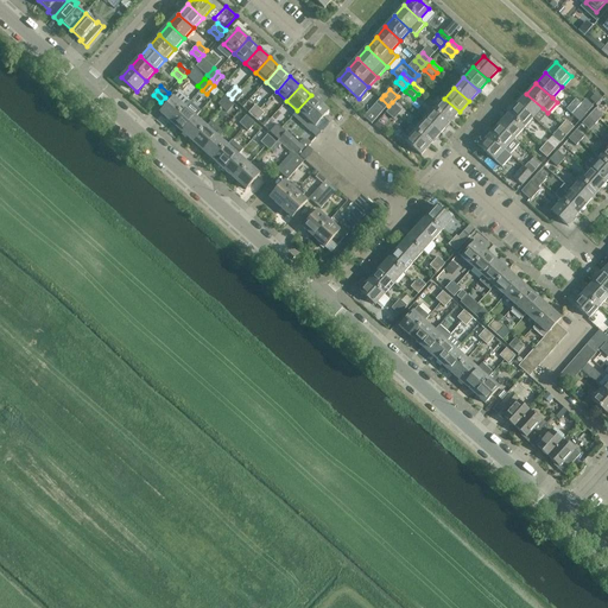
[(239,90),(232,99),(236,102),(244,95),(239,90)]
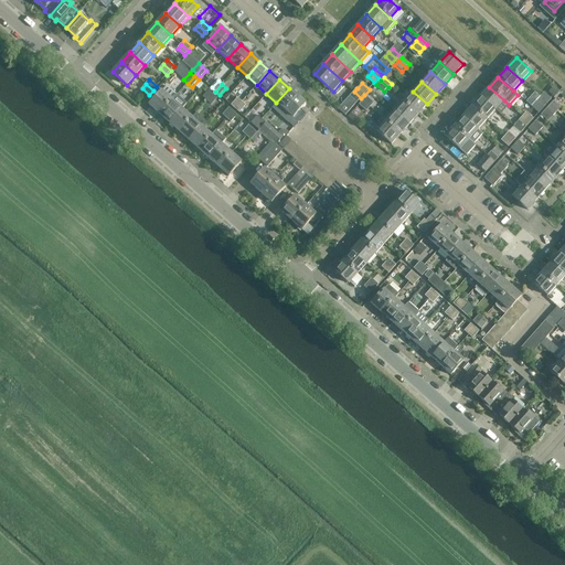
[(167,85),(162,91),(149,105),(160,115),(172,100),(178,95),(167,85)]
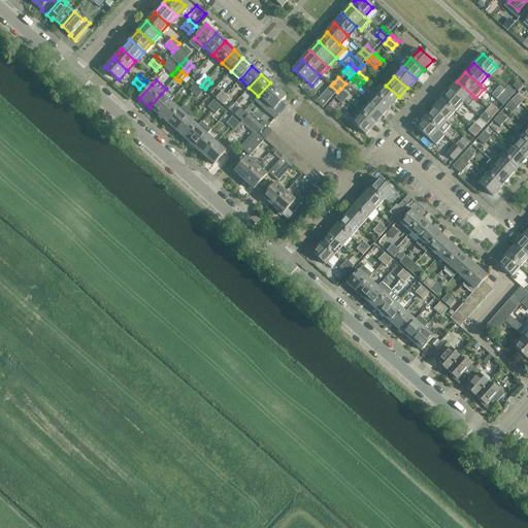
[(517,80),(514,87),(520,90),(523,84),(517,80)]
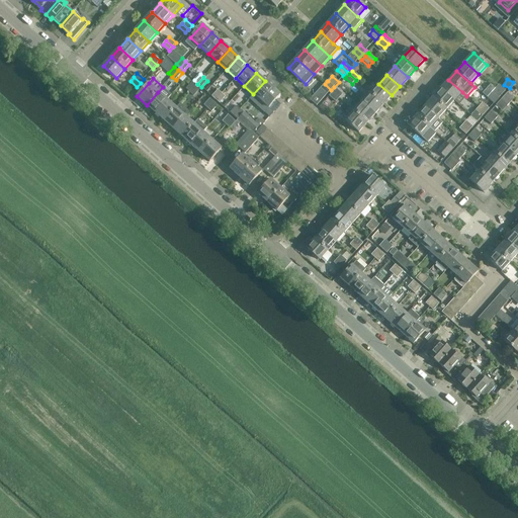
[(462,92),(448,80),(441,89),(454,101),(462,92)]
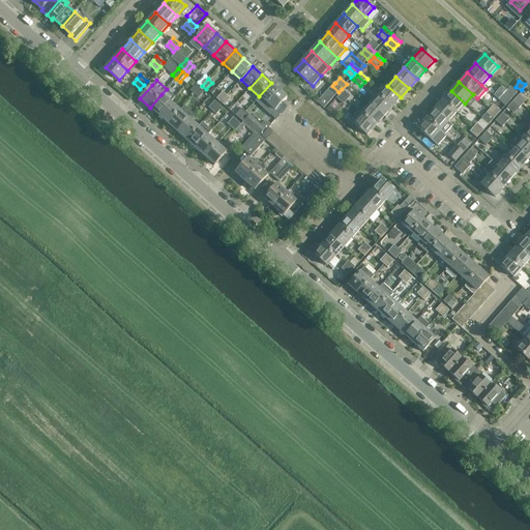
[(281,91),(271,83),(259,96),(273,109),(282,100),(276,96),(281,91)]
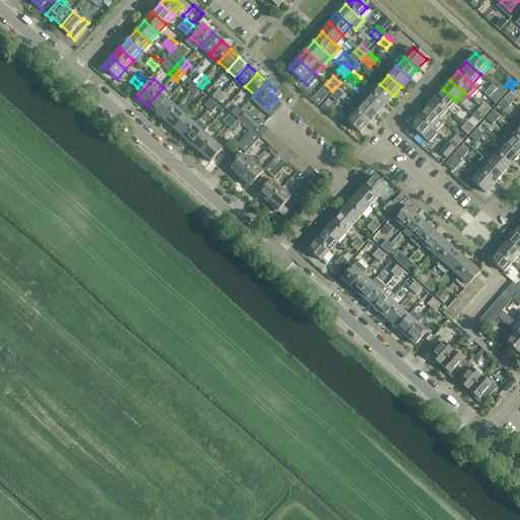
[(196,86),(193,83),(187,89),(190,92),(196,86)]
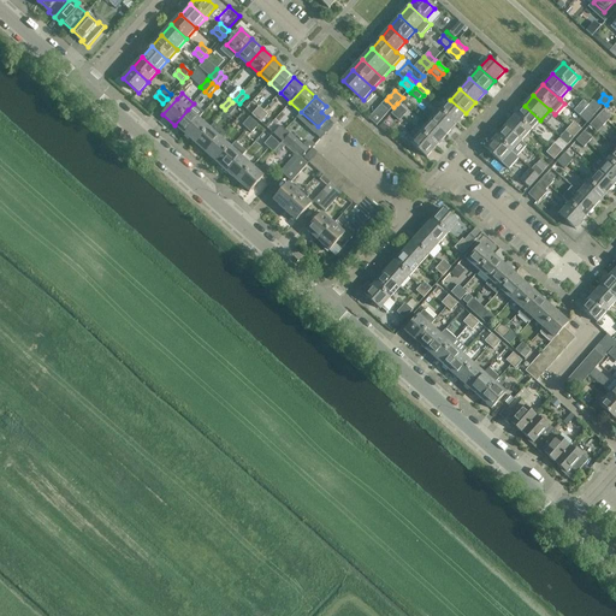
[(394,107),(386,100),(381,105),(389,112),(394,107)]
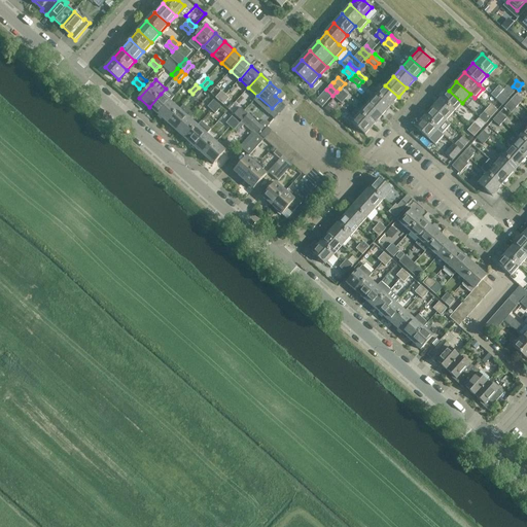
[(385,85),(377,95),(390,106),(398,97),(385,85)]
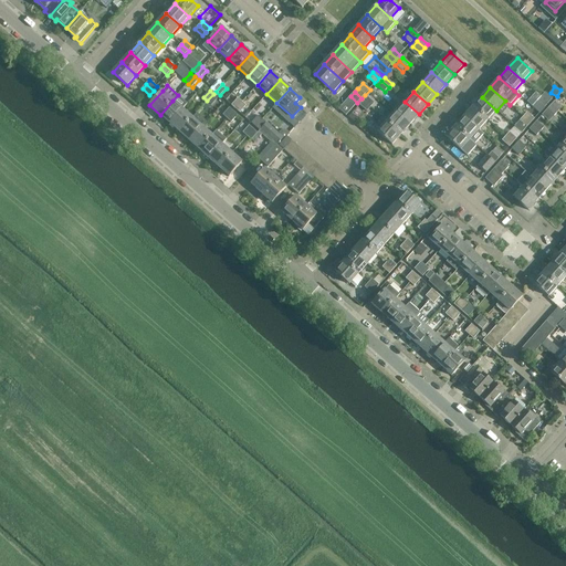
[(213,94),(207,101),(211,105),(218,97),(213,94)]
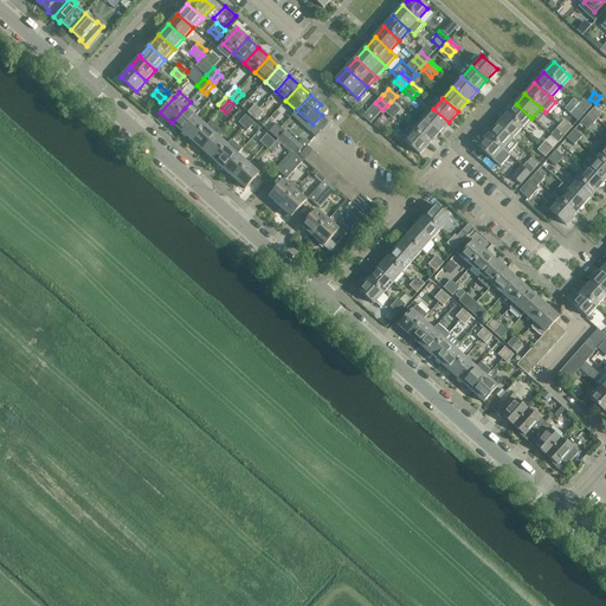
[(582,101),(579,104),(587,111),(591,108),(582,101)]
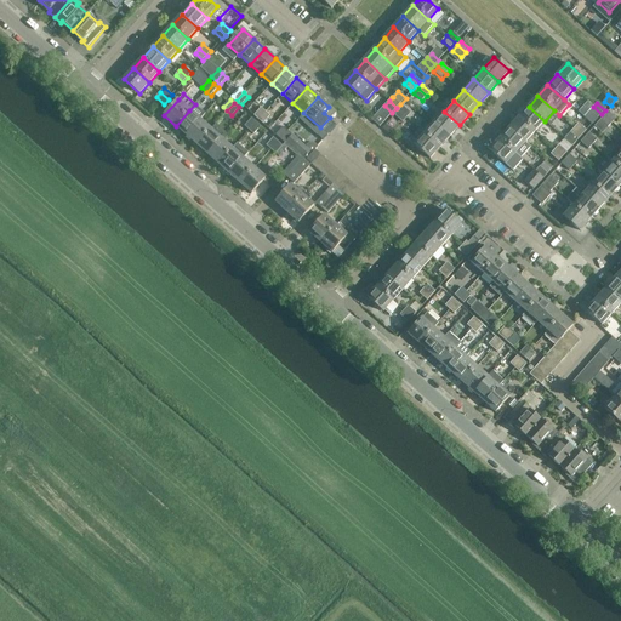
[(411,113),(403,106),(399,110),(408,118),(411,113)]
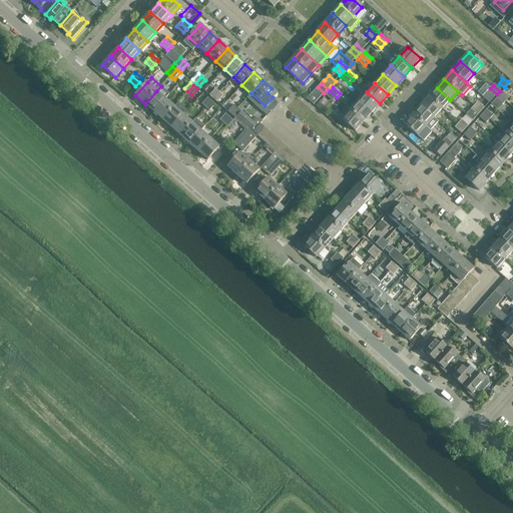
[(450,100),(437,88),(429,97),(442,109),(450,100)]
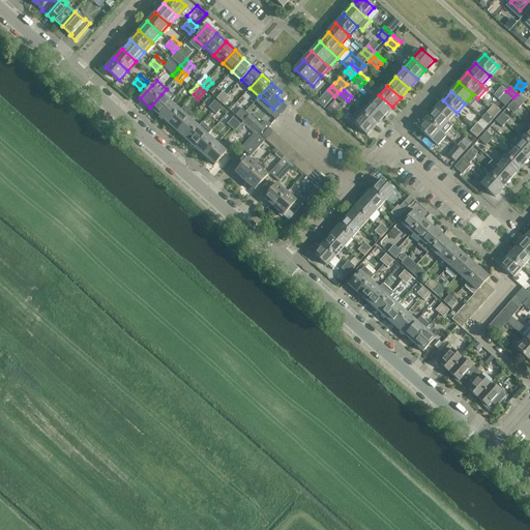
[(513,97),(506,91),(502,95),(509,101),(513,97)]
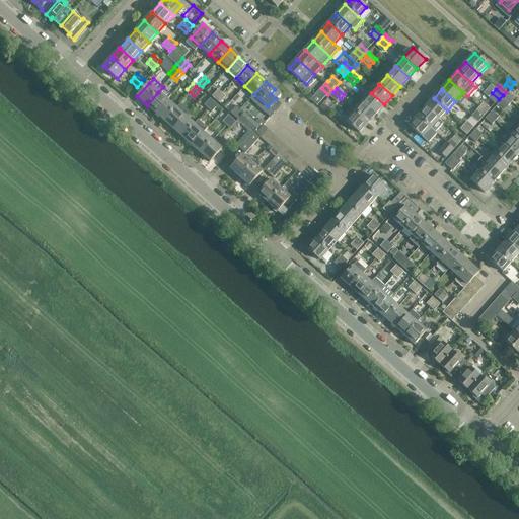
[(216,100),(222,93),(218,90),(212,96),(216,100)]
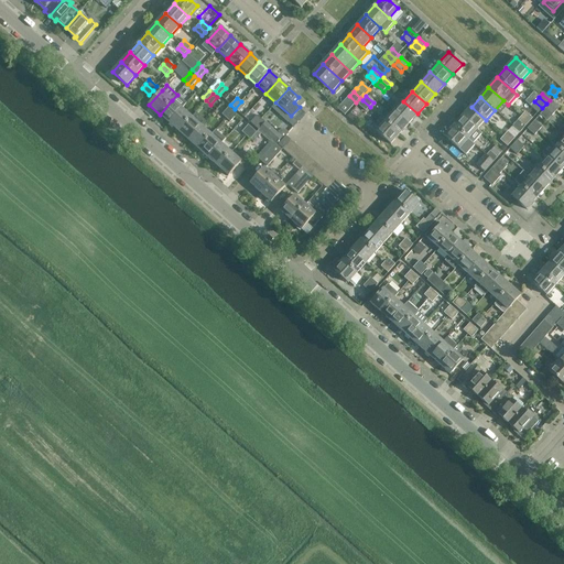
[(172,100),(160,115),(169,123),(182,109),(172,100)]
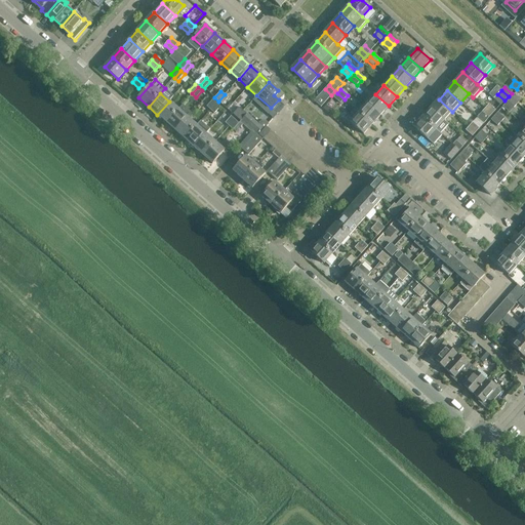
[(345,99),(337,93),(333,97),(340,104),(345,99)]
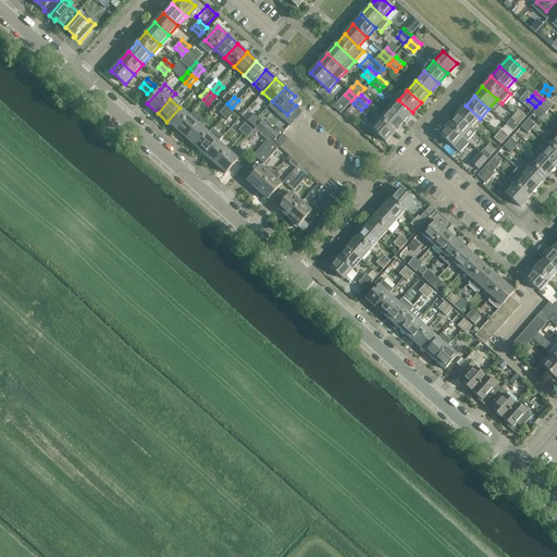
[(232,108),(236,111),(243,104),(238,100),(232,108)]
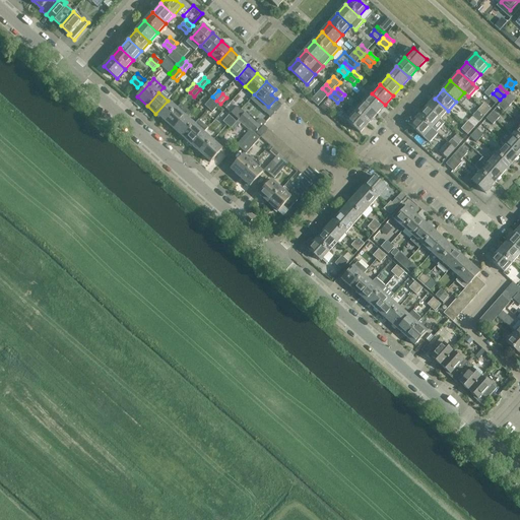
[(372,93),(364,103),(377,114),(385,105),(372,93)]
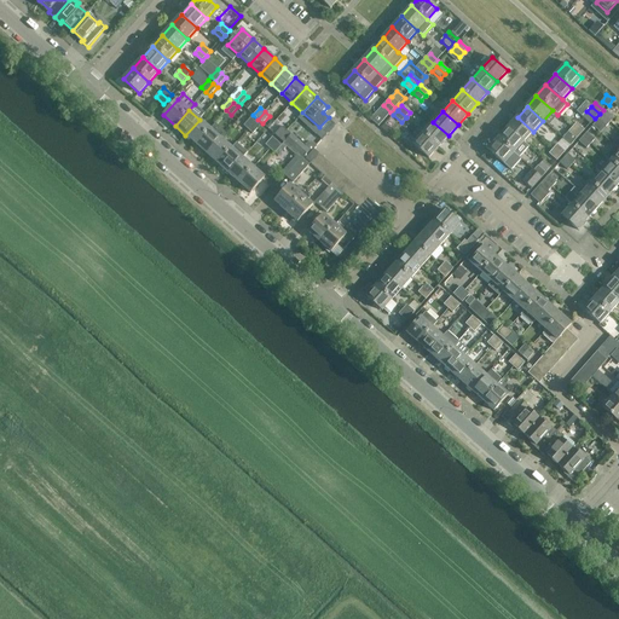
[(603,115),(611,122),(614,119),(607,111),(603,115)]
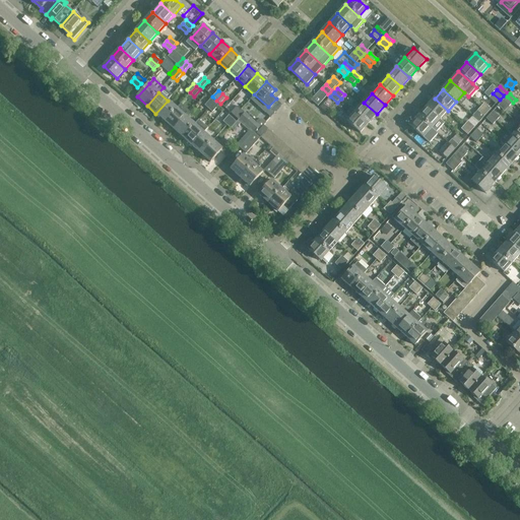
[(507,96),(503,101),(509,107),(513,103),(507,96)]
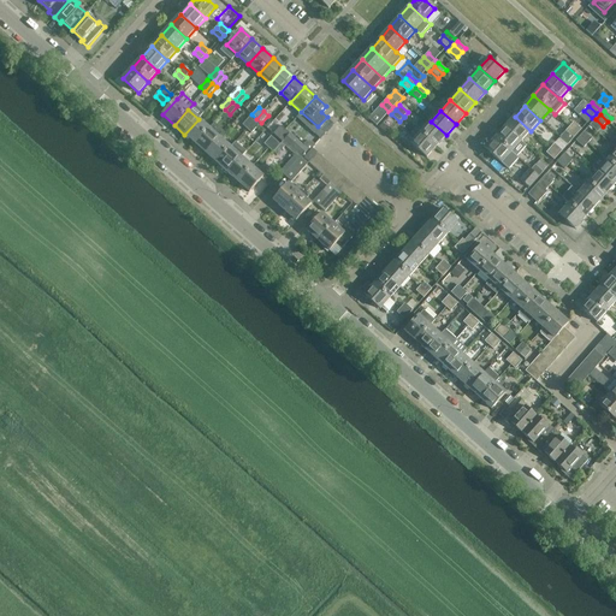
[(247,130),(254,122),(250,117),(243,125),(247,130)]
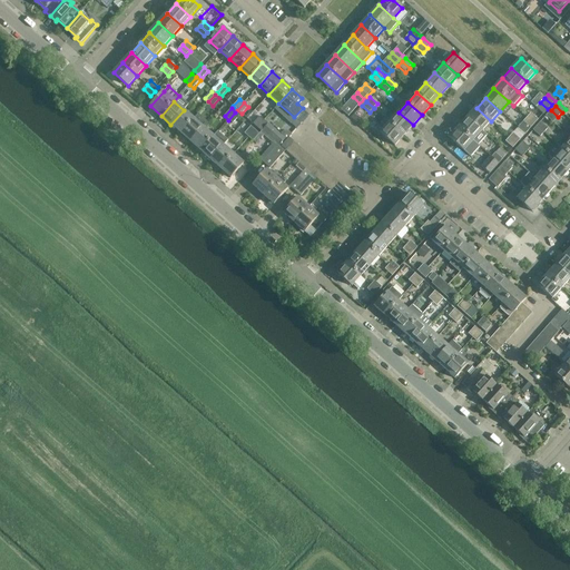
[(491,121),(477,108),(468,118),(482,130),(491,121)]
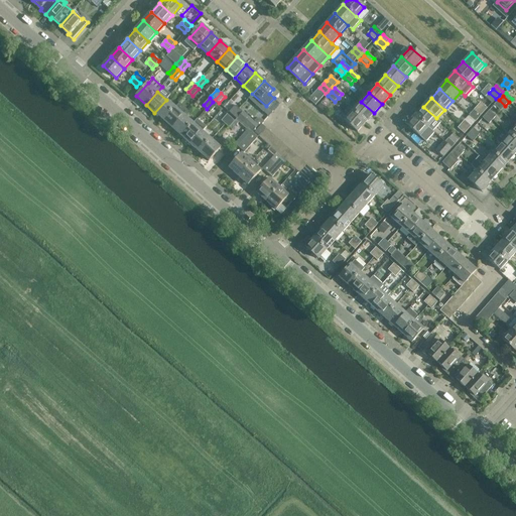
[(166,100),(154,113),(163,121),(175,108),(166,100)]
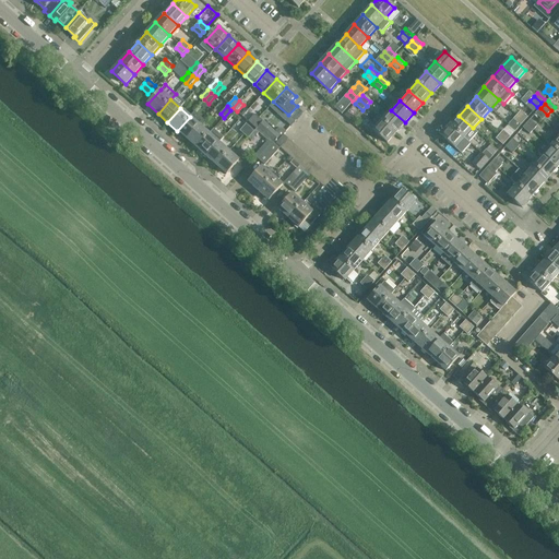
[(289,126),(304,113),(300,108),(286,121),(289,126)]
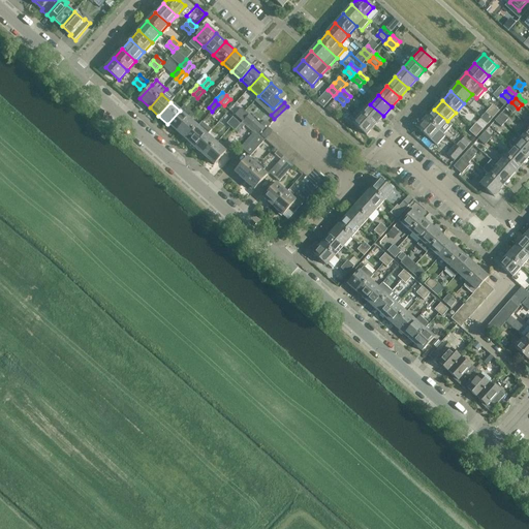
[(216,115),(222,107),(218,104),(212,112),(216,115)]
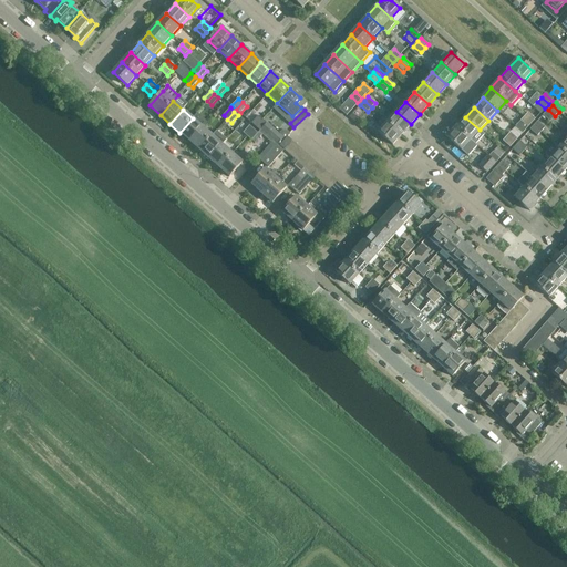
[(397,112),(388,122),(402,134),(411,124),(397,112)]
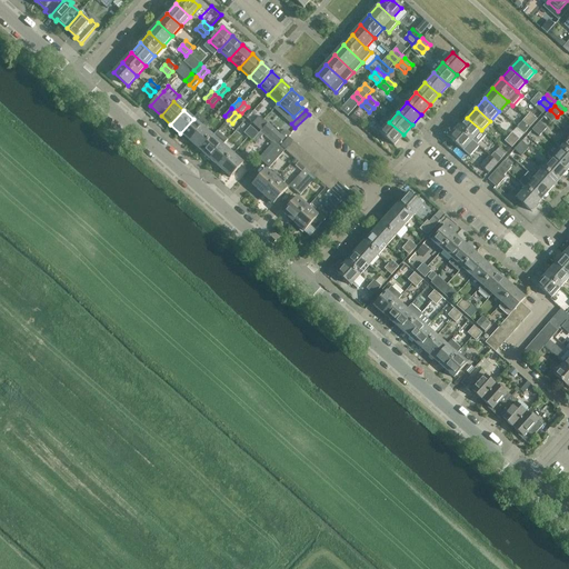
[(529,115),(526,118),(533,125),(537,121),(529,115)]
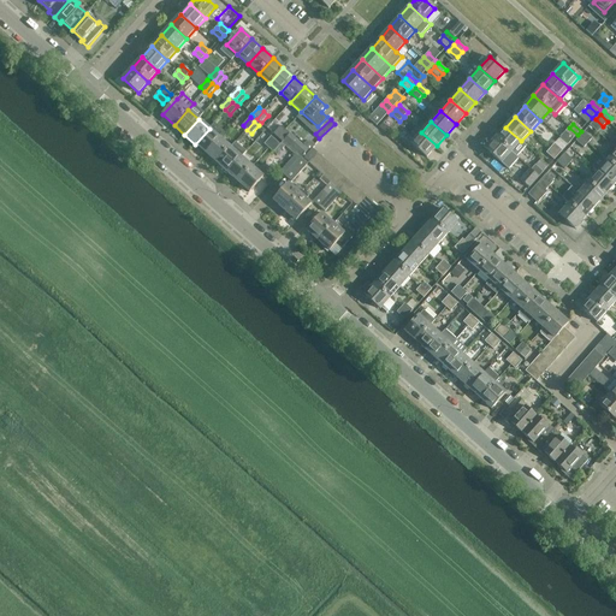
[(280,126),(273,135),(278,138),(285,130),(280,126)]
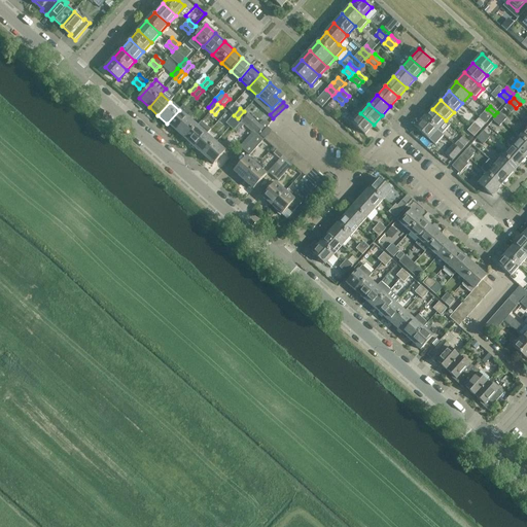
[(450,126),(446,120),(432,109),(424,118),(437,130),(443,135),(450,126)]
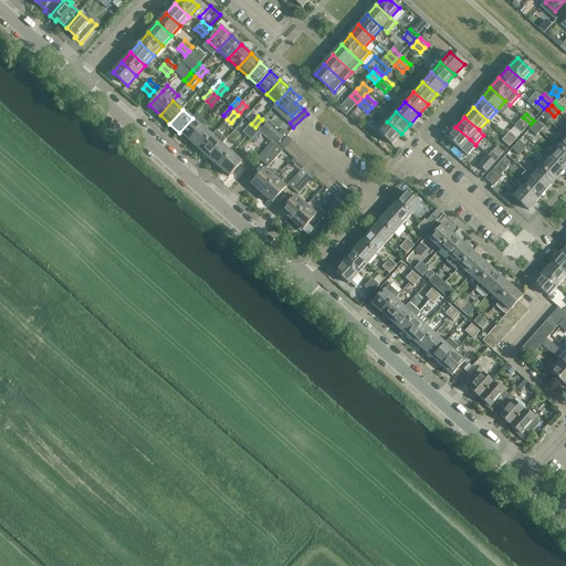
[(531,124),(523,117),(519,122),(526,128),(531,124)]
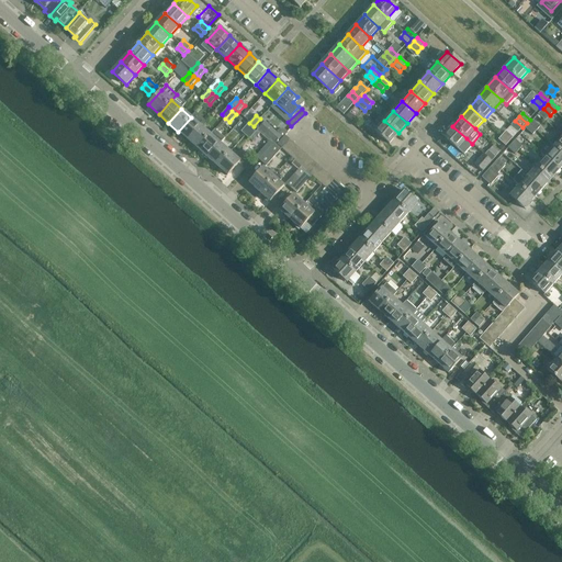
[(191,117),(178,132),(188,141),(201,126),(191,117)]
